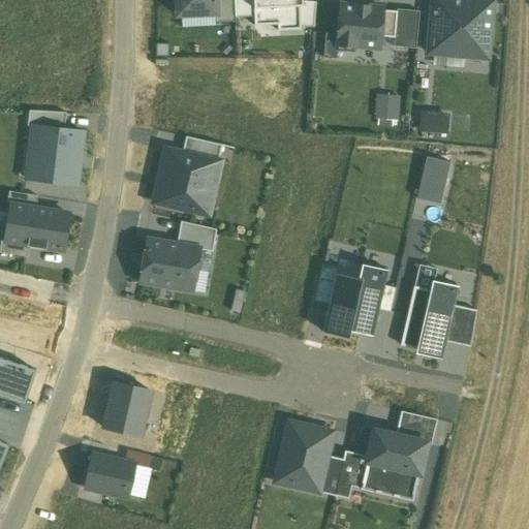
[(214,0),(175,0),(176,17),(215,14),(214,0)]
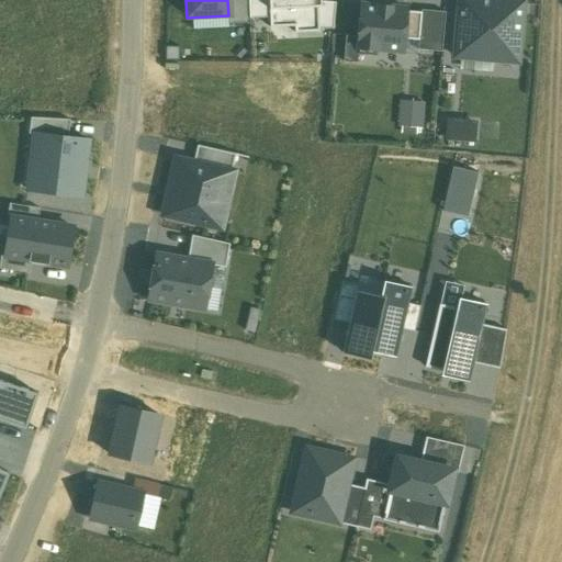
[(248,0),(227,0),(228,15),(228,24),(249,23),(249,19),(248,0)]
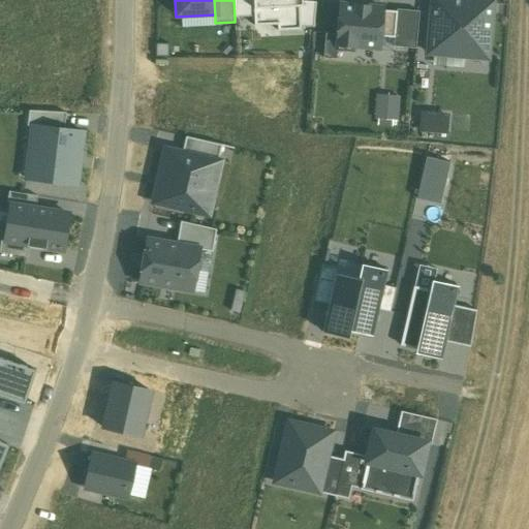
[(234,0),(235,18),(254,17),(253,0),(234,0)]
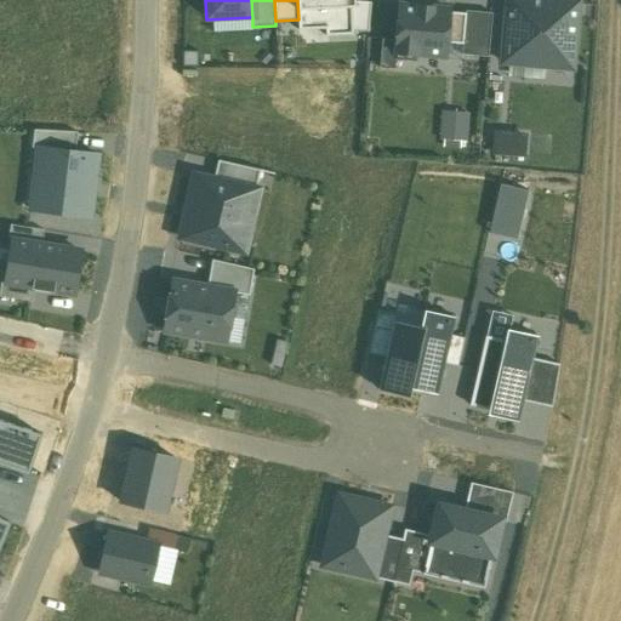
[(297,0),(298,20),(298,29),(328,28),(328,20),(351,20),(355,20),(355,3),(354,0),(297,0)]
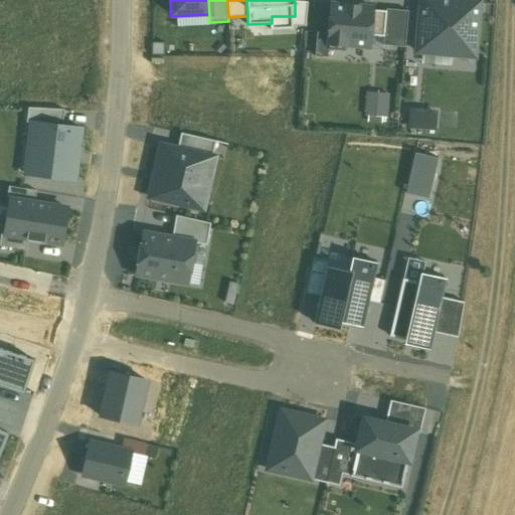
[(351,0),(310,0),(310,16),(321,16),(321,2),(352,3),(351,0)]
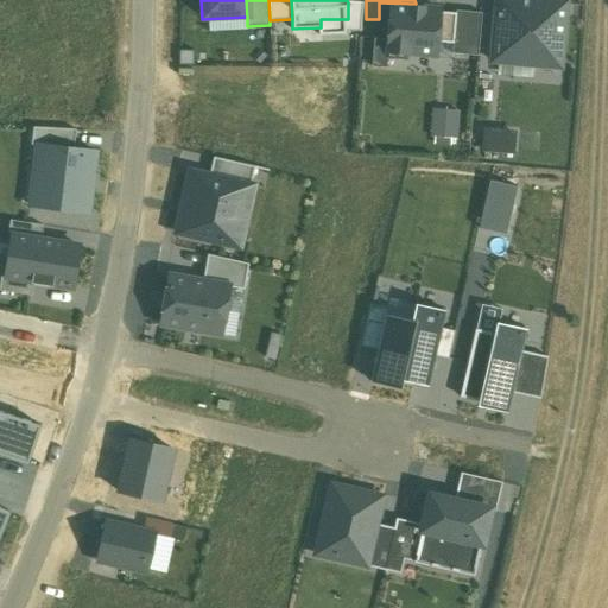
[(498,0),(493,61),(562,67),(568,4),(525,0),(498,0)]
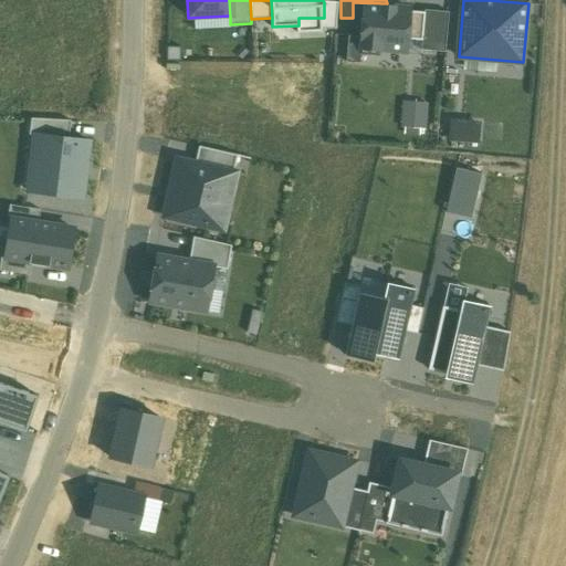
[(320,18),(320,29),(335,29),(337,2),(324,2),(324,18),(320,18)]
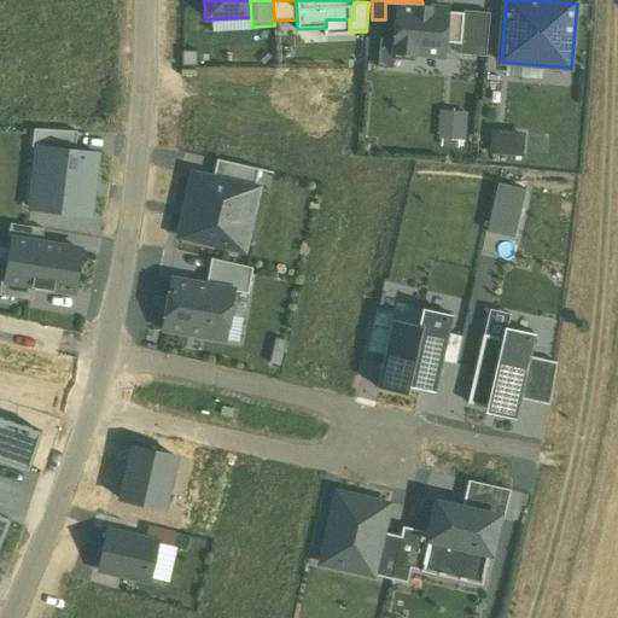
[(415,56),(443,58),(444,44),(447,15),(447,11),(397,7),(395,42),(392,60),(415,63),(415,56)]
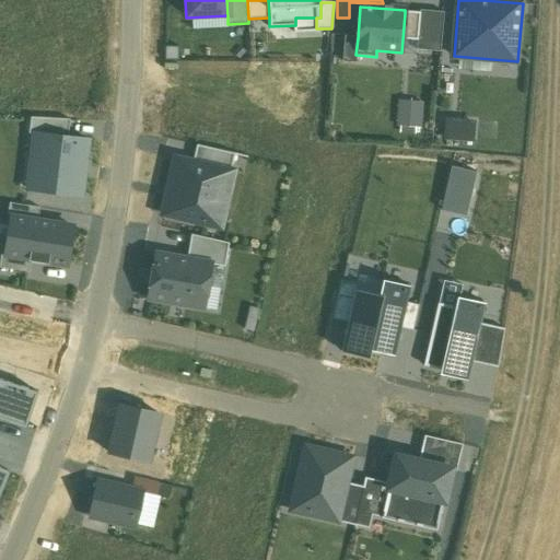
[(441,13),(420,11),(420,14),(418,41),(417,49),(439,51),(441,13)]
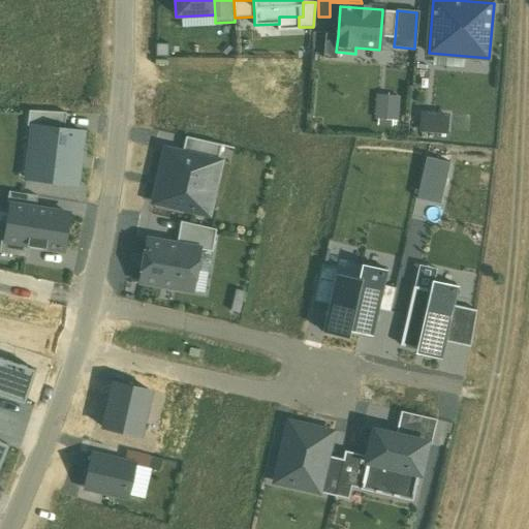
[(397,13),(382,12),(380,37),(395,38),(397,13)]
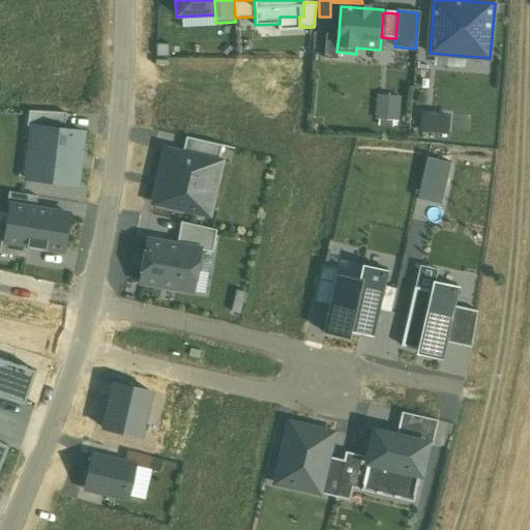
[(336,52),(339,36),(327,35),(325,59),(336,60),(336,52)]
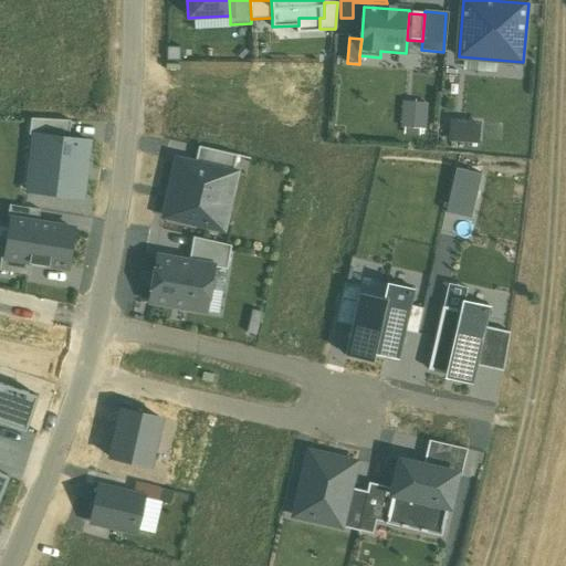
[(406,127),(405,135),(419,136),(419,128),(425,129),(427,104),(402,102),(401,127),(406,127)]
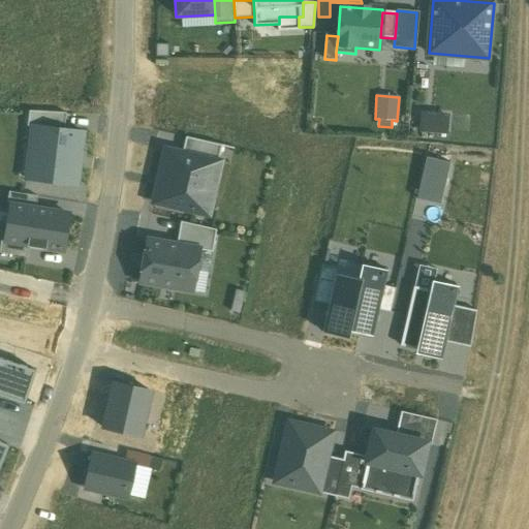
[(33,127),(64,131),(66,114),(29,111),(27,126),(33,127)]
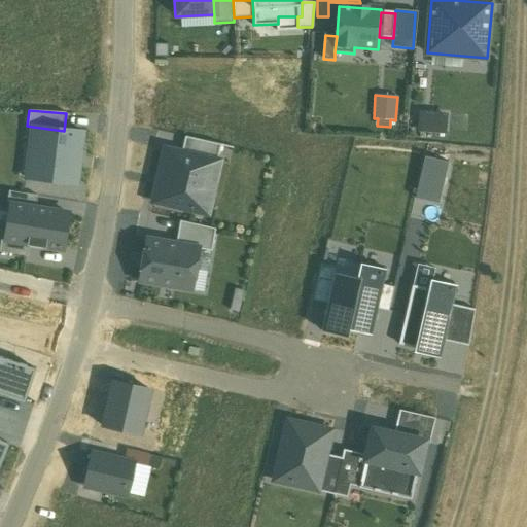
[(420,133),(445,134),(446,116),(421,114),(420,133)]
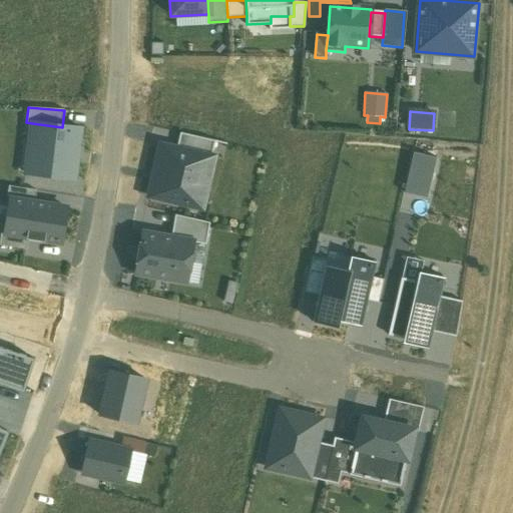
[(26,173),(75,179),(81,129),(62,127),(32,123),(26,173)]
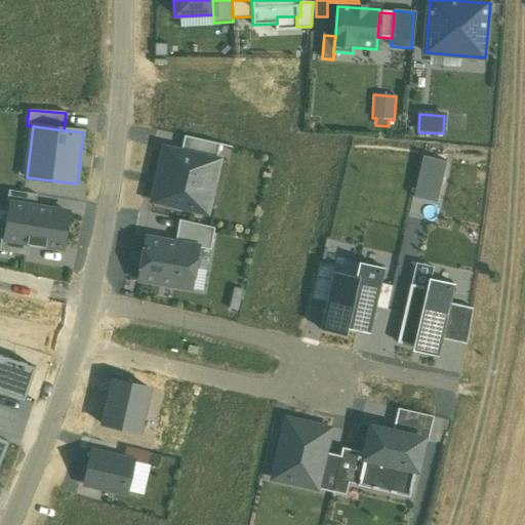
[(180,151),(216,159),(219,147),(184,138),(180,151)]
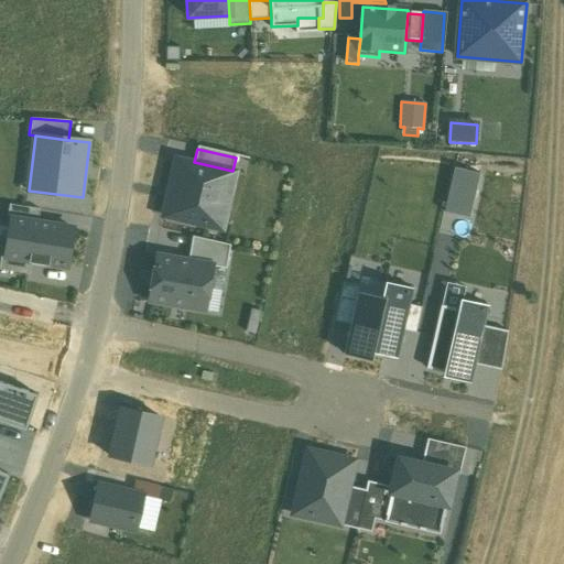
[(223,229),(237,172),(232,171),(194,162),(177,159),(164,216),(223,229)]
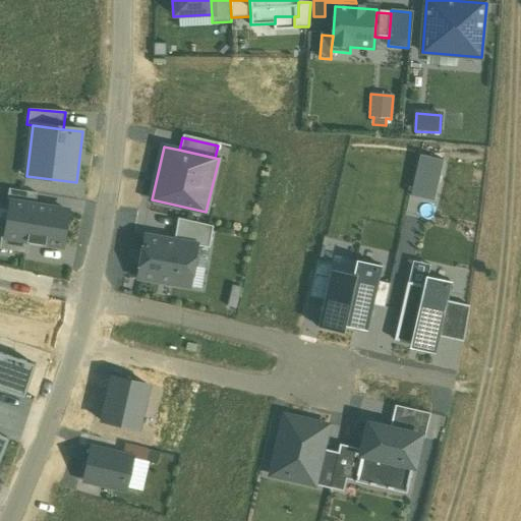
[(6,203),(11,203),(36,207),(38,194),(8,190),(6,203)]
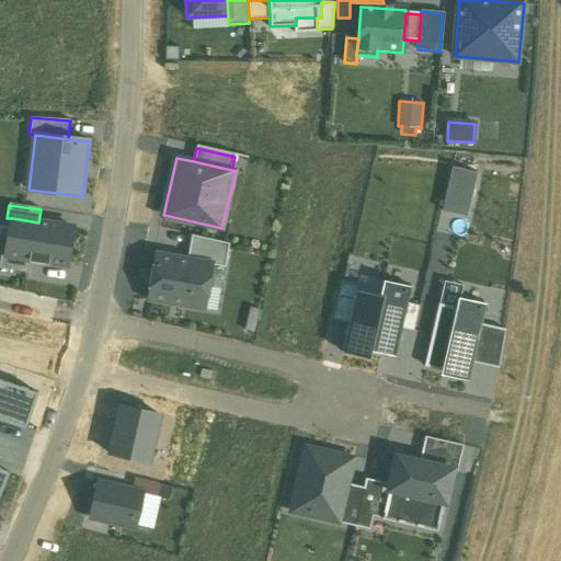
[(67,265),(72,228),(38,222),(12,218),(7,256),(31,260),(67,265)]
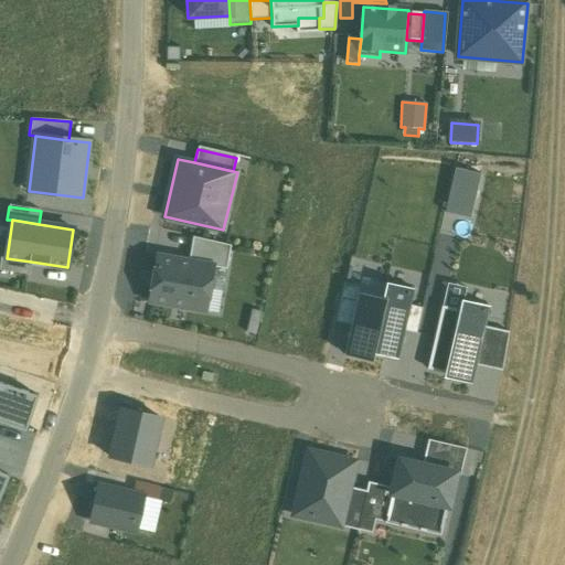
[(192,238),(188,263),(213,267),(227,269),(232,246),(192,238)]
